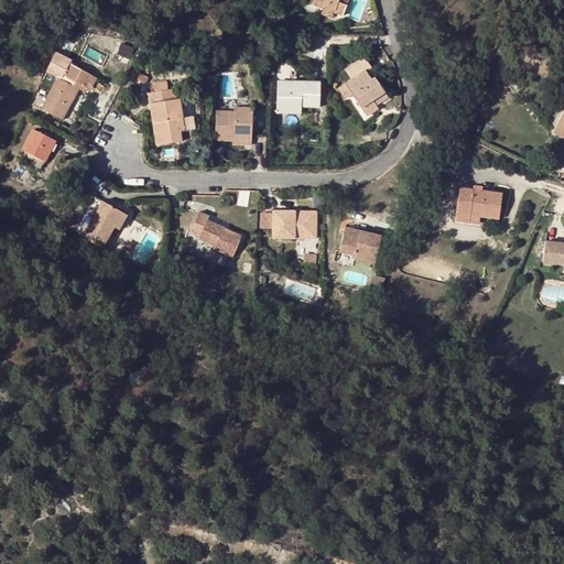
[(314,0),(313,4),(312,7),(323,11),(324,8),(334,11),(333,14),(334,15),(342,18),(348,0),(343,0),(342,4),(338,3),(338,0),(314,0)]
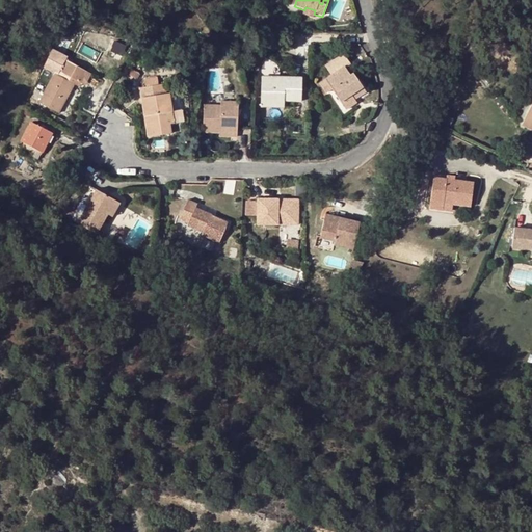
[(314,14),(315,10),(306,7),(304,10),(302,16),(313,19),(315,15),(314,14)]
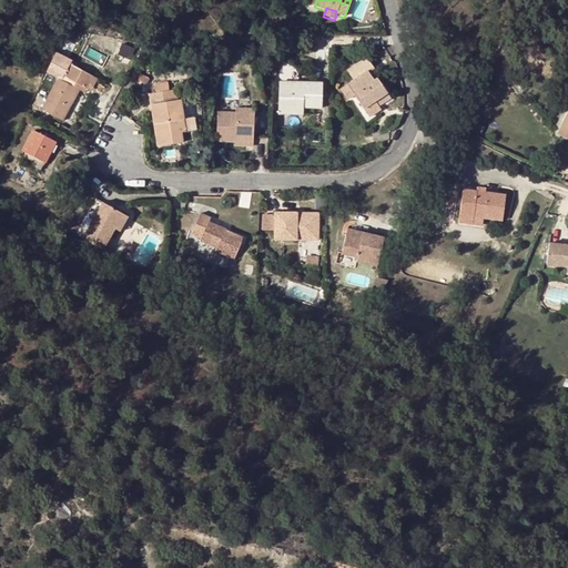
[(47,70),(58,77),(41,108),(61,120),(79,89),(68,83),(70,79),(85,88),(93,73),(71,62),(73,59),(57,50),(47,70)]
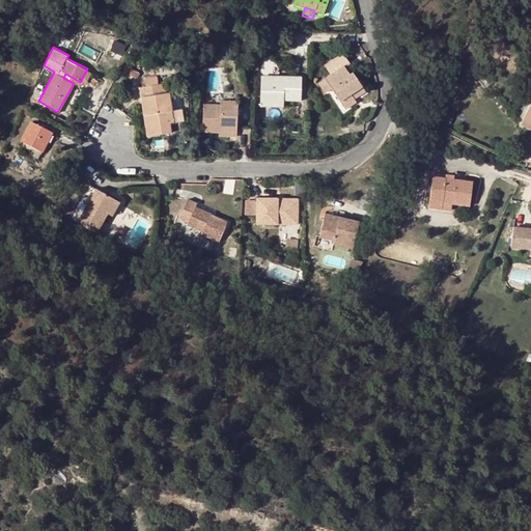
[(326,93),(331,90),(342,107),(354,100),(351,95),(361,88),(353,74),(350,76),(343,67),(348,64),(343,55),(325,66),(331,76),(318,84),(326,93)]
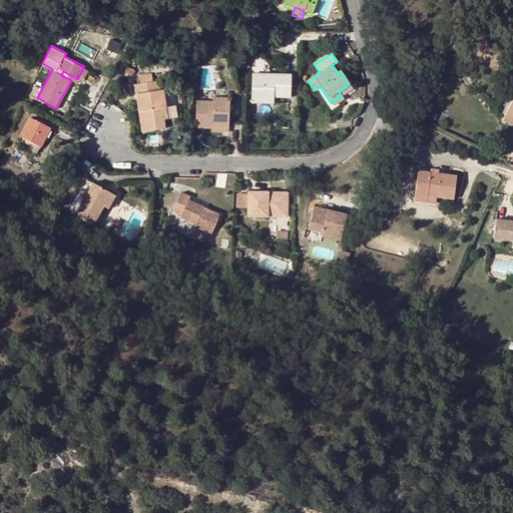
[(134,72),(126,67),(123,73),(131,77),(134,72)]
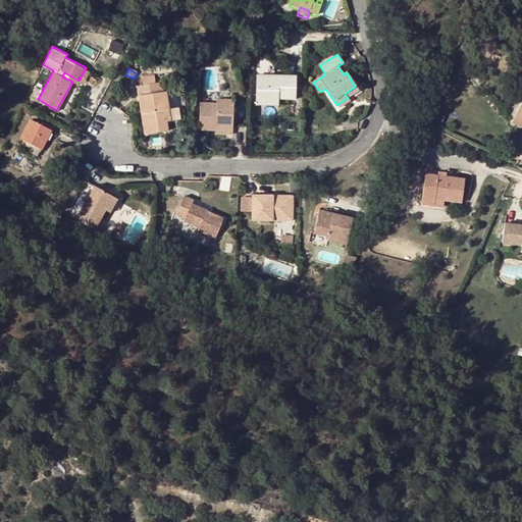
[(64,72),(62,76),(72,82),(76,84),(79,81),(64,72)]
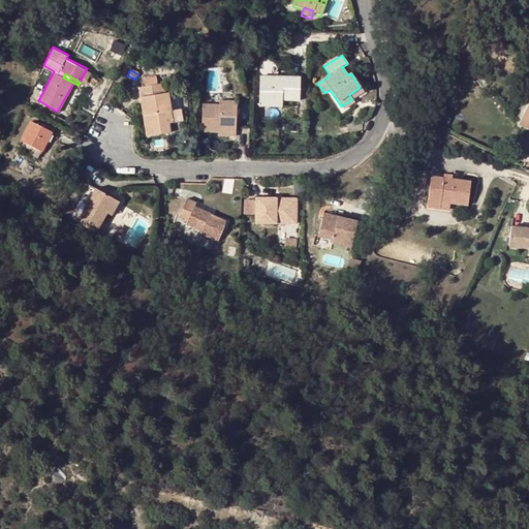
[(174,123),(168,93),(165,94),(163,84),(158,85),(157,78),(145,80),(146,87),(138,88),(147,137),(169,133),(168,124),(174,123)]
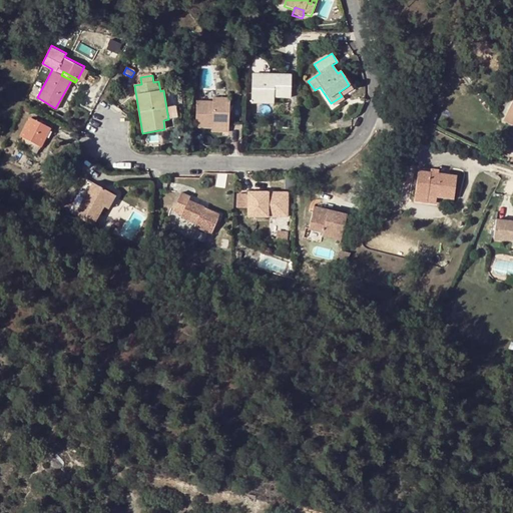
[(252,75),(251,96),(272,97),(289,97),(290,76),(252,75)]
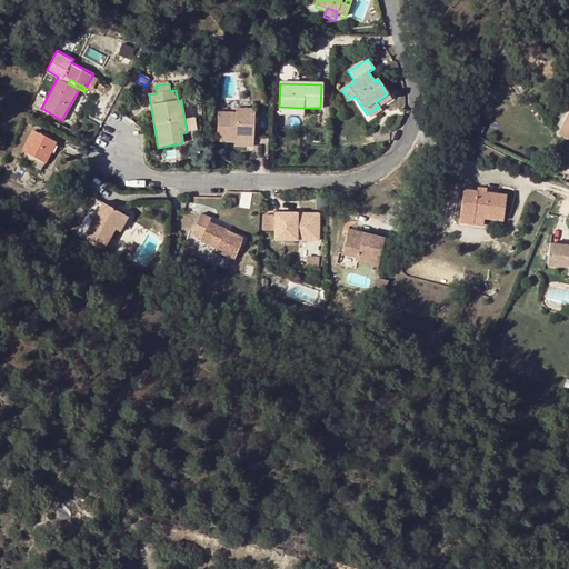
[(390,99),(387,95),(376,102),(379,107),(390,99)]
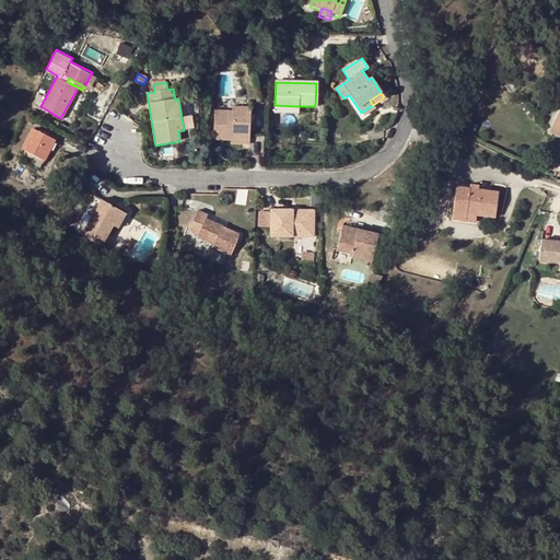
[(183,98),(178,98),(184,130),(188,129),(183,98)]
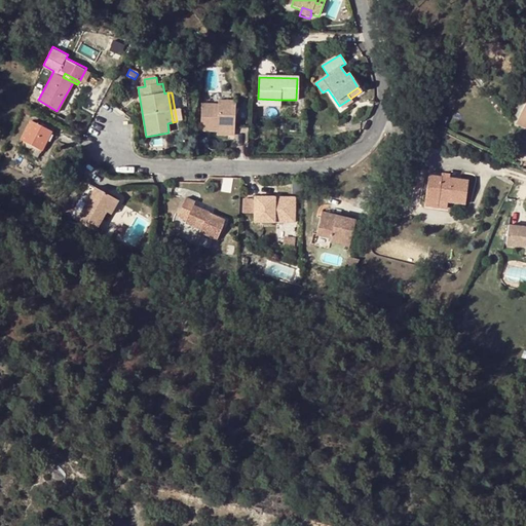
[(353,103),(350,99),(339,106),(342,110),(353,103)]
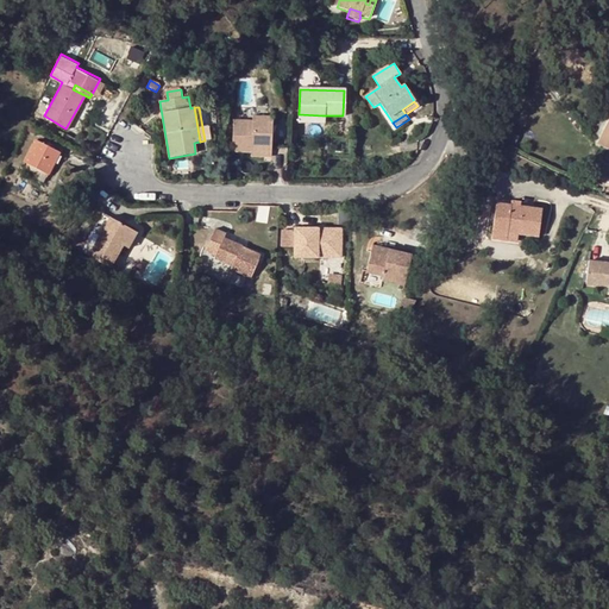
[(608,115),(604,126),(597,142),(608,146),(608,115)]
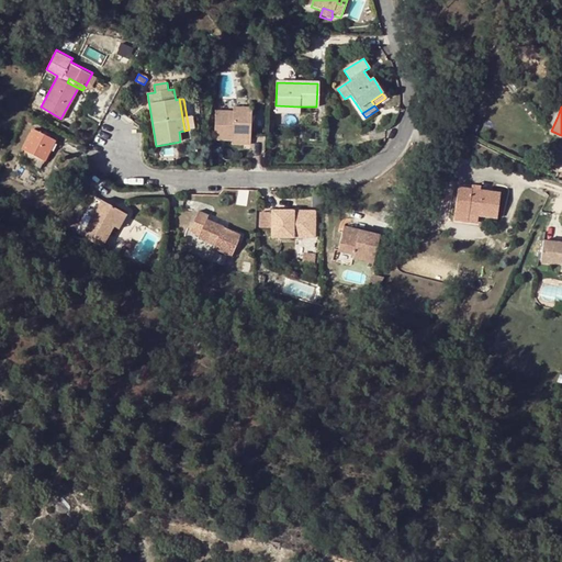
[(214,141),(231,142),(248,141),(249,113),(231,112),(214,112),(214,141)]
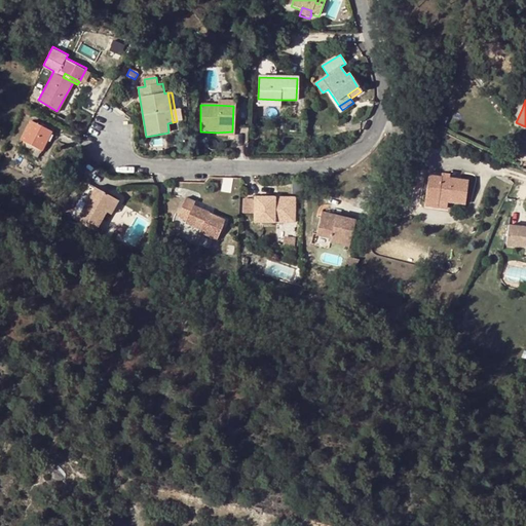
[(49,130),(31,121),(21,140),(25,142),(40,150),(49,130)]
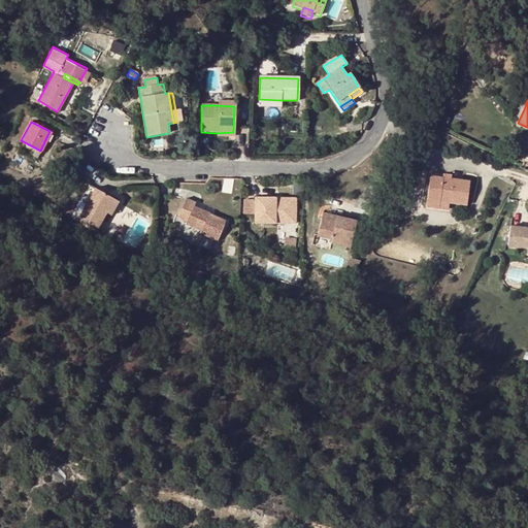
[(37,157),(40,151),(25,142),(22,149),(37,157)]
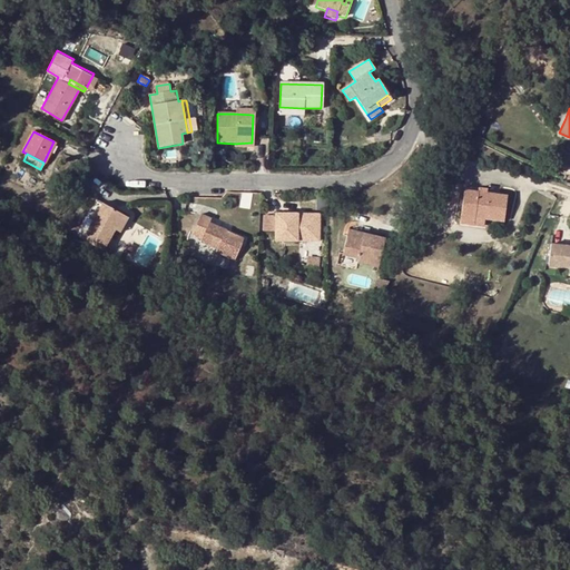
[(504,196),(484,194),(461,190),(458,216),(482,218),(501,220),(504,196)]
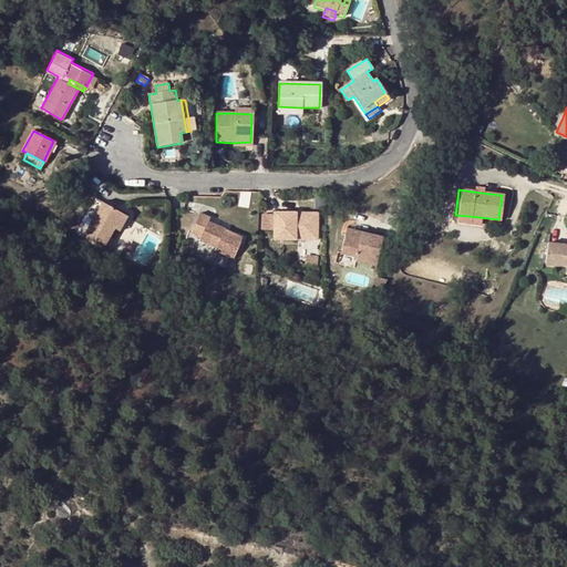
[(249,206),(249,192),(244,192),(238,192),(237,206),(249,206)]
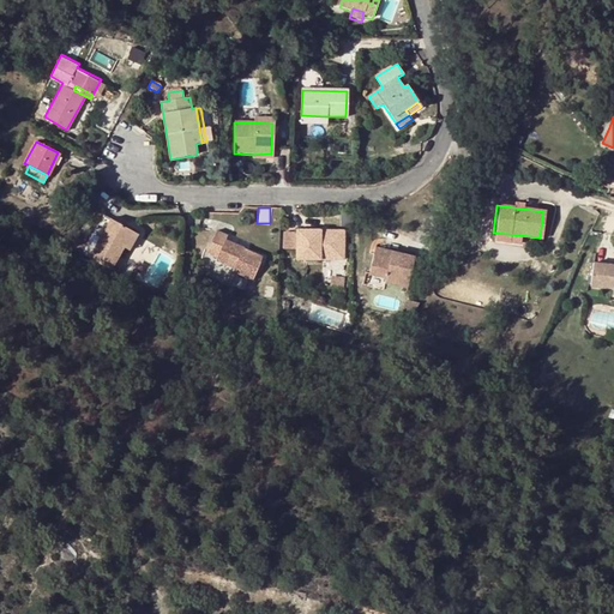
[(0,217),(8,222),(12,216),(1,211),(0,214),(0,217)]
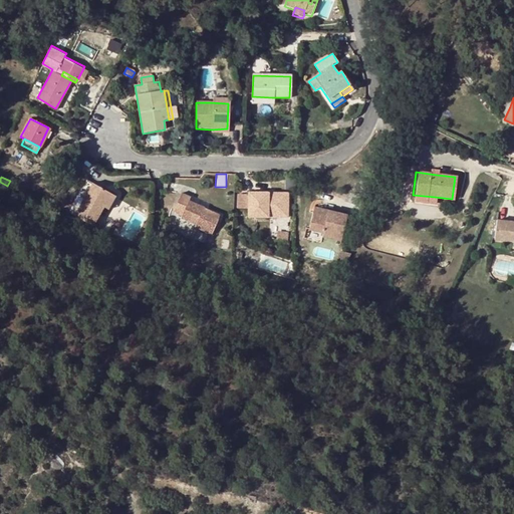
[(110,193),(92,183),(74,215),(93,225),(103,206),(110,193)]
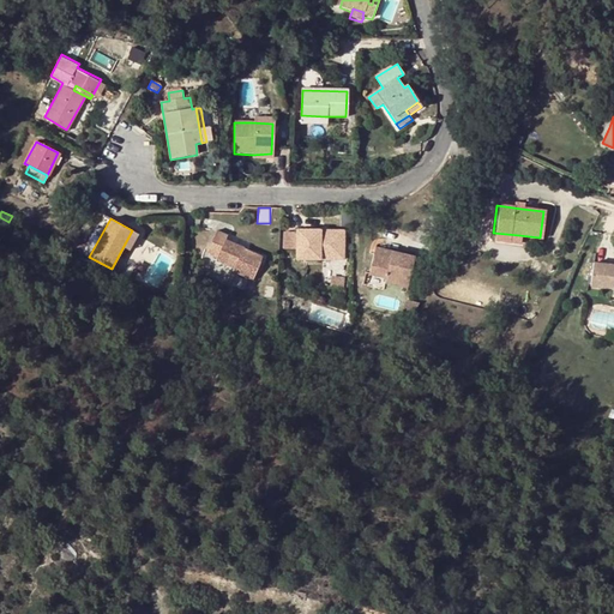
[(451,238),(461,241),(464,230),(455,228),(451,238)]
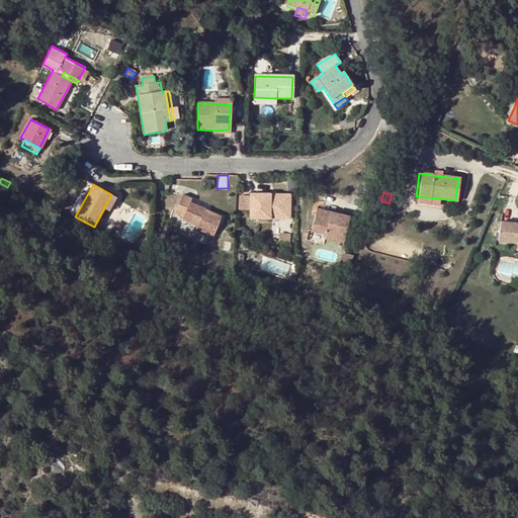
[(191,197),(182,193),(173,212),(182,217),(181,219),(196,226),(195,228),(211,236),(220,221),(202,212),(204,208),(204,207),(189,200),(191,197)]
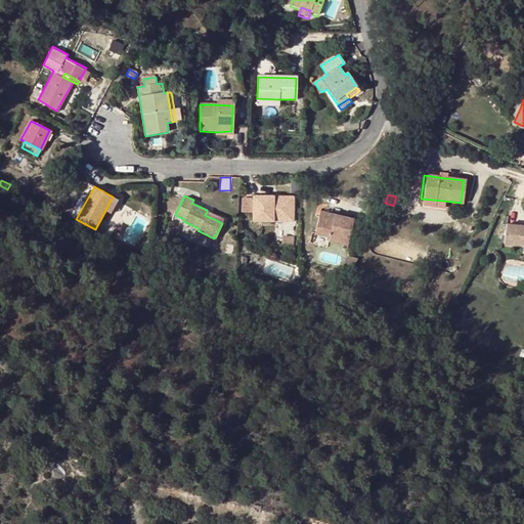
[(254,195),(253,221),(295,221),(295,200),(273,200),(273,197),(254,195)]
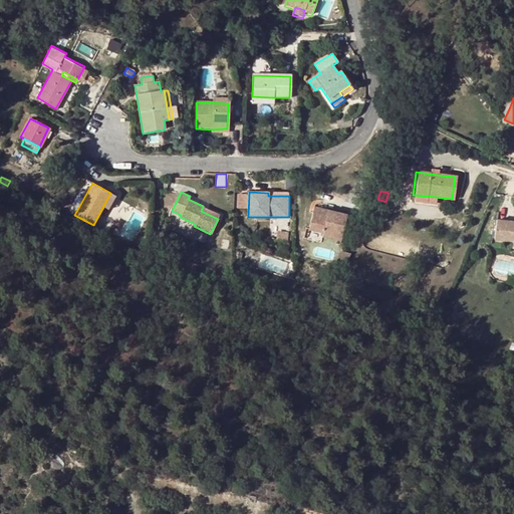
[(115,196),(110,193),(103,206),(108,209),(115,196)]
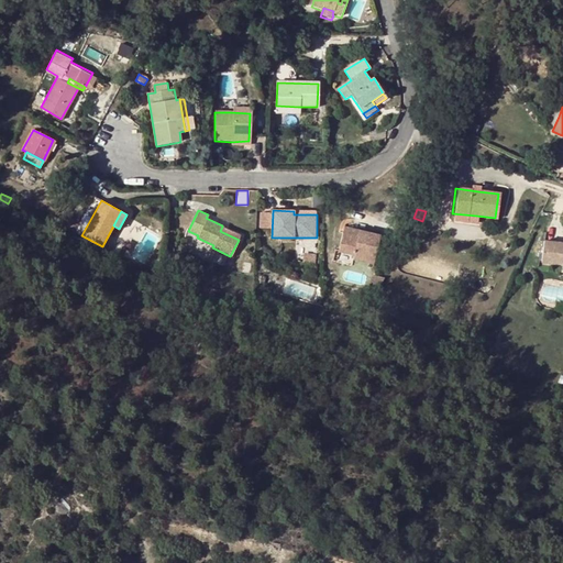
[(476,223),(476,216),(452,213),(452,219),(476,223)]
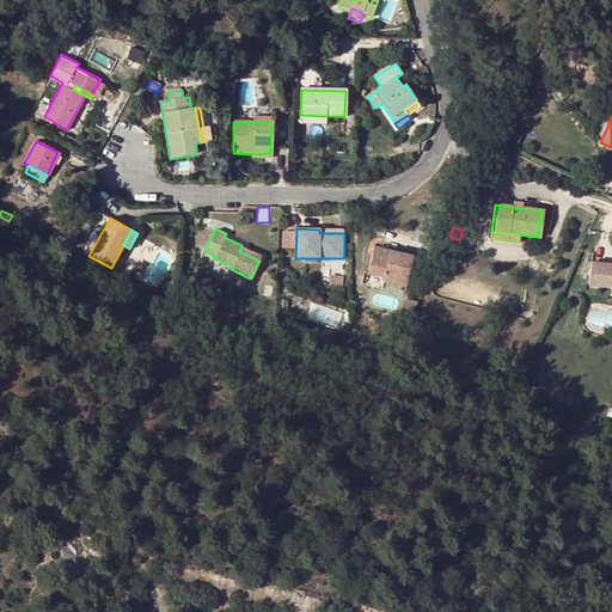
[(242,246),(239,251),(259,261),(262,256),(242,246)]
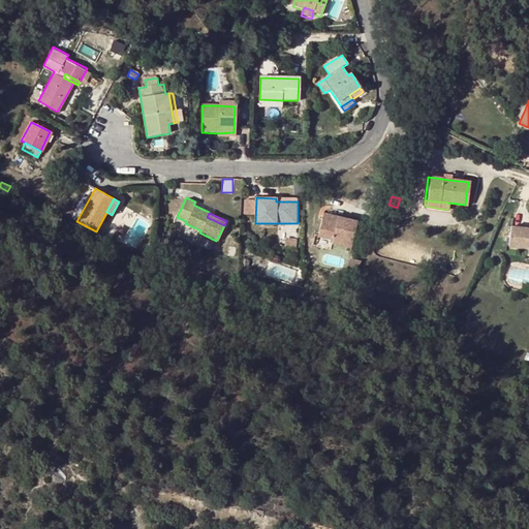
[(351,248),(359,221),(323,213),(317,237),(333,240),(332,243),(351,248)]
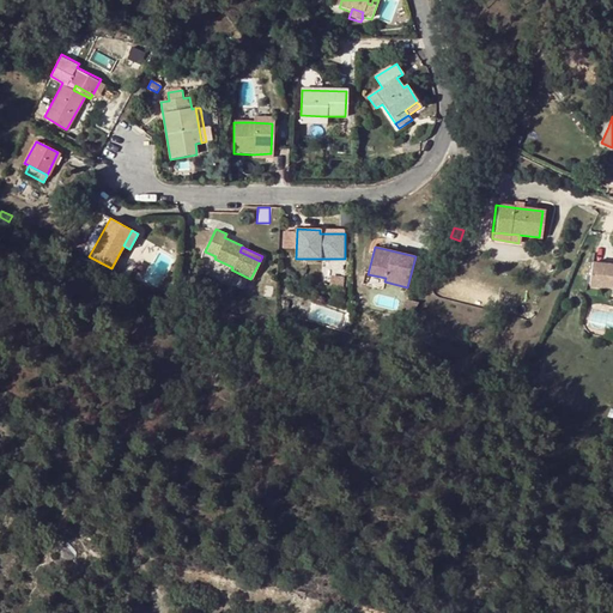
[(612,262),(592,260),(588,283),(612,286),(612,280),(612,262)]
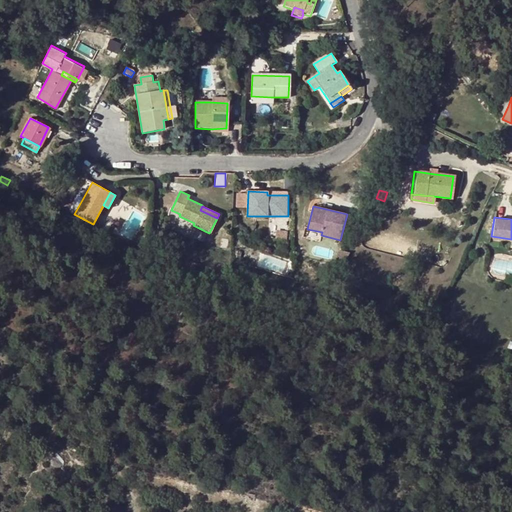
[(287,240),(288,231),(276,230),(275,239),(287,240)]
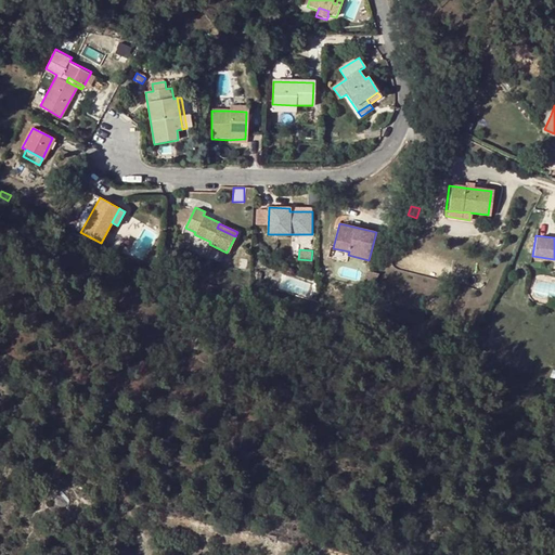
[(372,288),(379,273),(368,271),(365,274),(363,286),(372,288)]
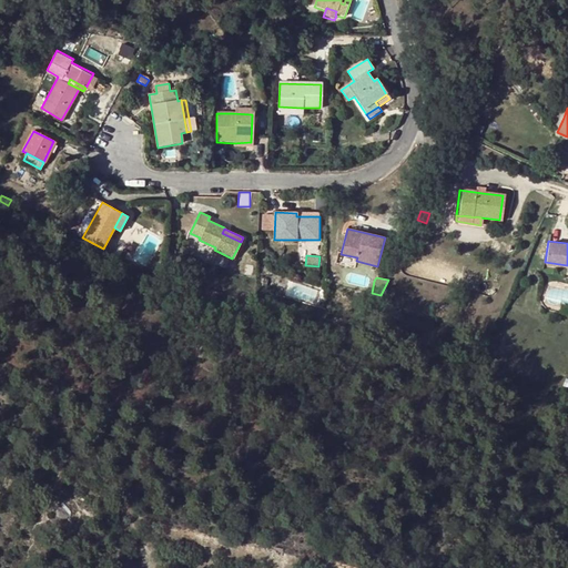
[(316,292),(291,283),(287,294),(313,301),(316,292)]
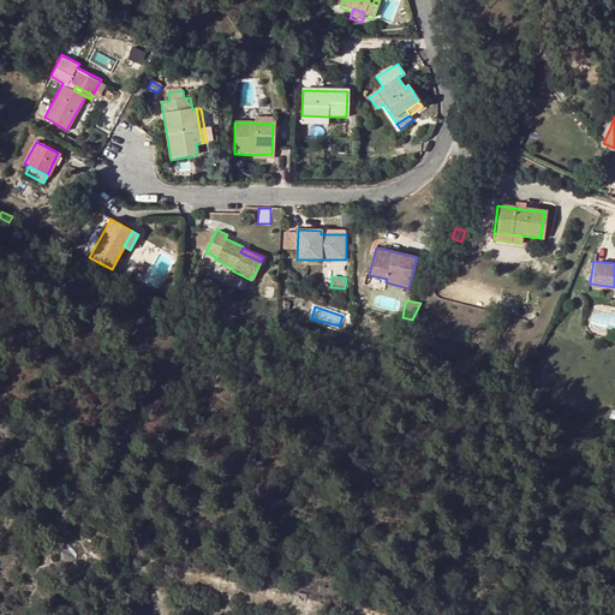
[(69,563),(75,560),(75,550),(69,547),(61,551),(61,560),(69,563)]
